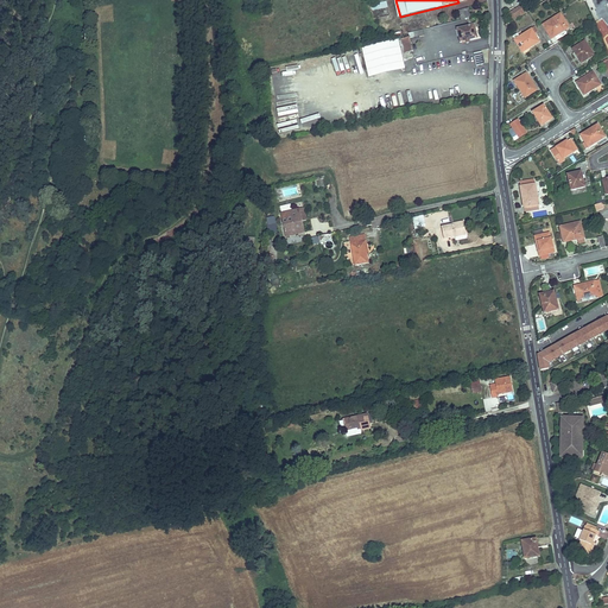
[(607,8),(606,6),(607,4),(607,0),(591,0),(593,4),(597,11),(595,12),(600,20),(602,19),(607,26),(607,8)]
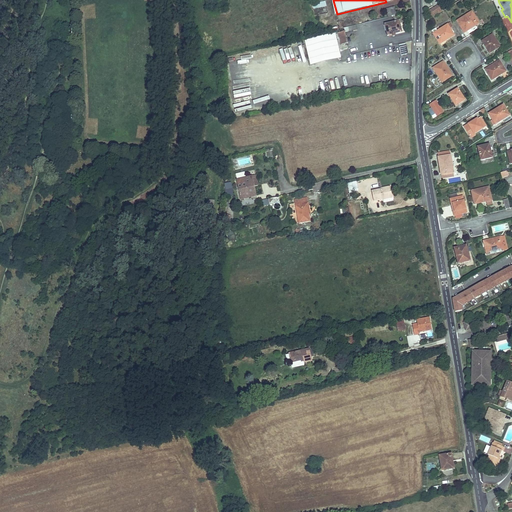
[(432,16),(442,10),(439,5),(429,12),(432,16)]
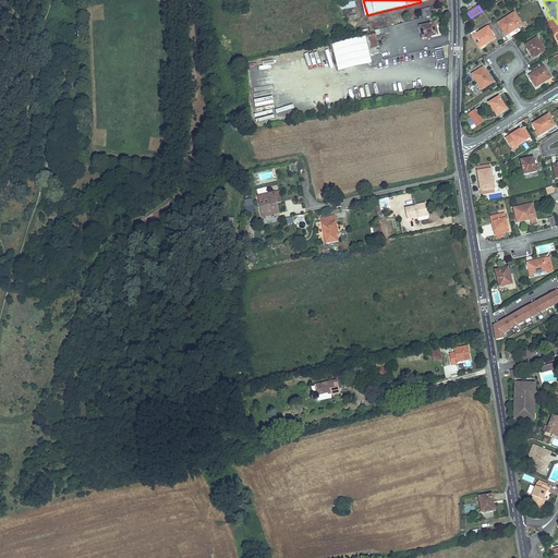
[(506,36),(514,31),(513,29),(517,27),(517,29),(523,25),(516,13),(498,23),(506,36)]
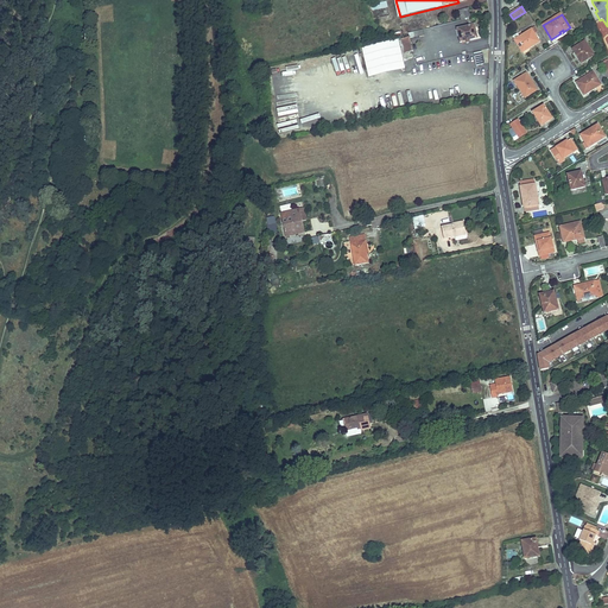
[(474,31),(476,31),(475,25),(457,30),(461,43),(466,42),(468,44),(469,40),(475,39),(474,31)]
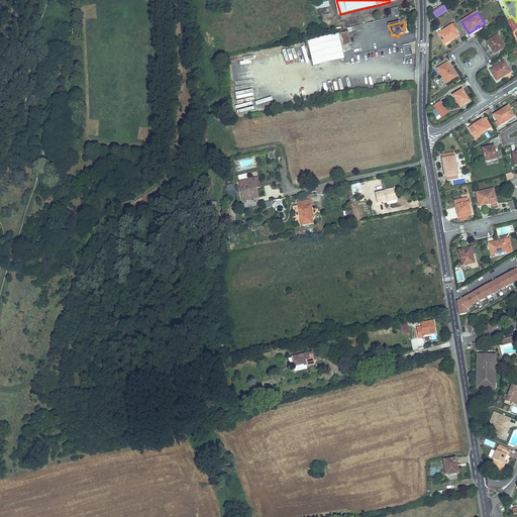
[(449,40),(450,41),(458,35),(454,28),(456,26),(454,23),(441,31),(437,34),(443,43),(449,40)]
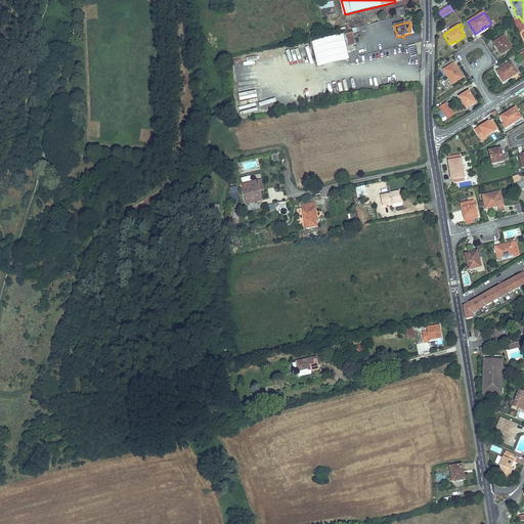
[(353,34),(365,31),(364,26),(351,29),(351,33),(346,34),(349,45),(355,44),(353,34)]
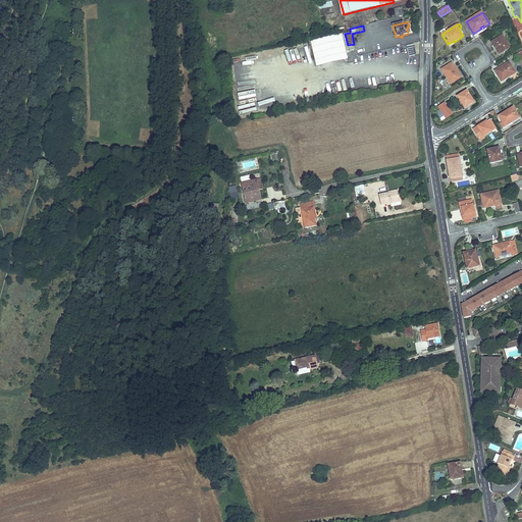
[(347,59),(341,35),(310,43),(316,67),(347,59)]
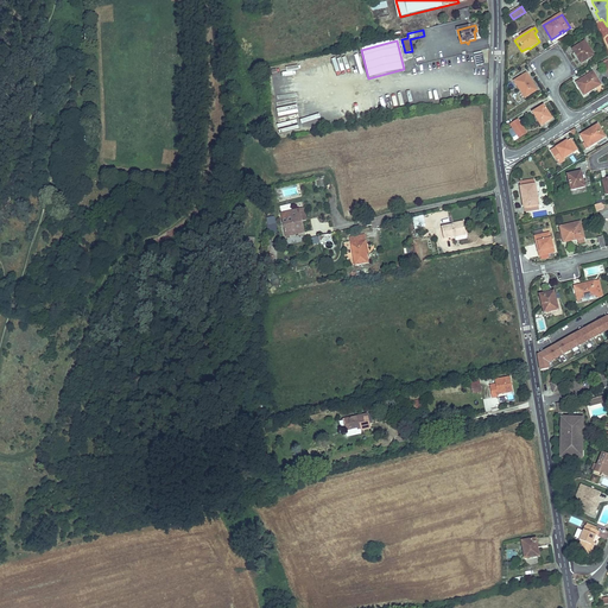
[(594,55),(584,42),(574,49),(580,57),(578,58),(582,63),(594,55)]
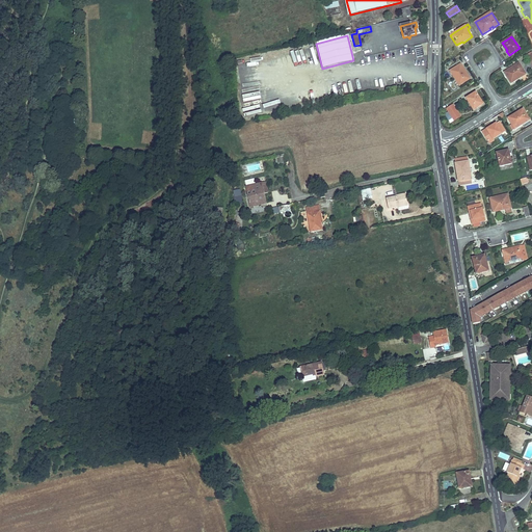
[(414,47),(417,57),(423,56),(421,46),(414,47)]
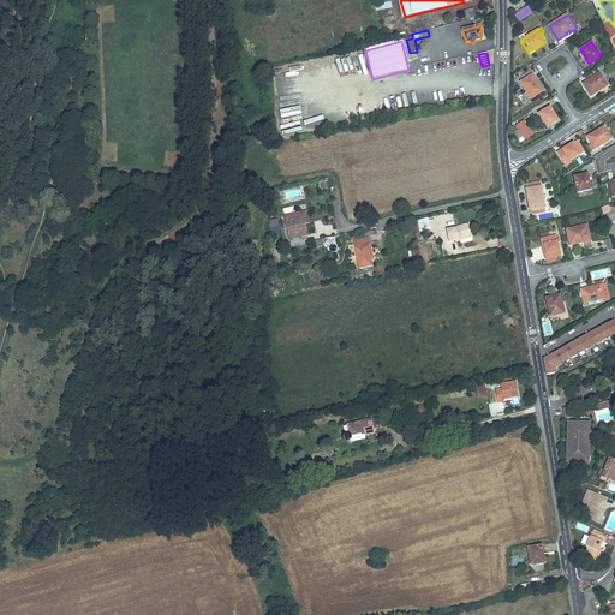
[(520,82),(529,95),(531,100),(542,93),(538,85),(539,84),(533,75),(520,82)]
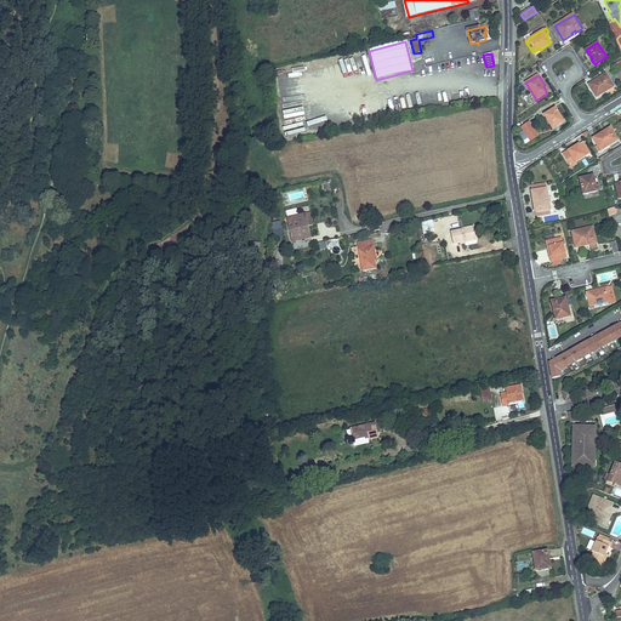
[(597,97),(614,86),(607,75),(600,79),(600,78),(588,85),(597,97)]
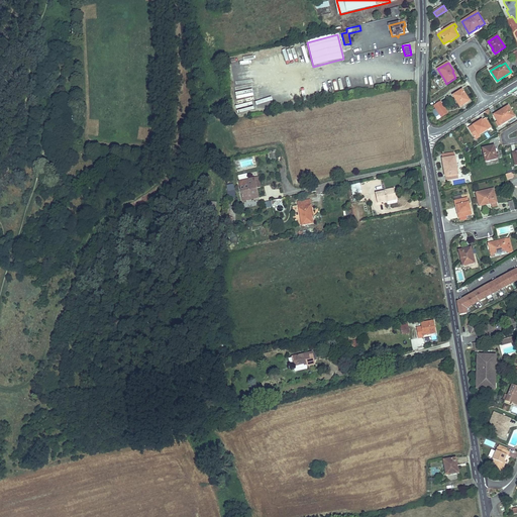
[(470,101),(462,90),(453,96),(460,107),(470,101)]
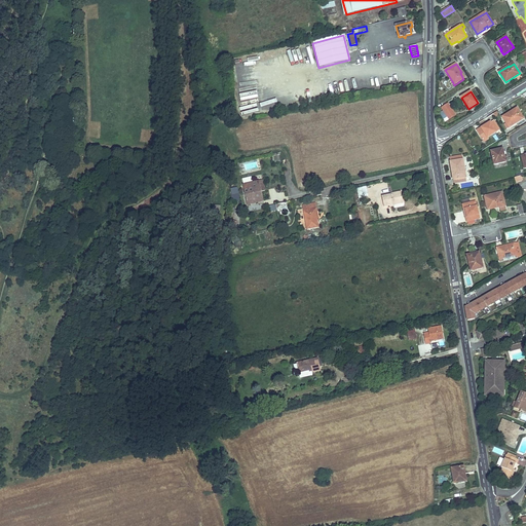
[(455,115),(448,104),(442,108),(449,119),(455,115)]
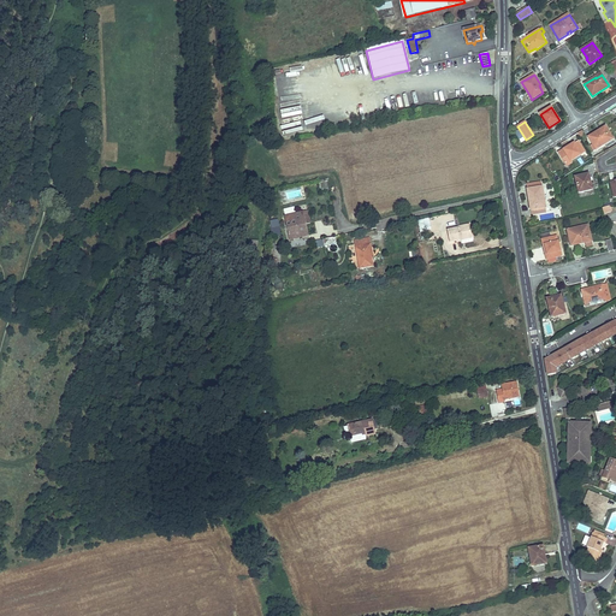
[(600,132),(598,130),(588,137),(593,144),(591,146),(594,152),(614,138),(606,128),(600,132)]
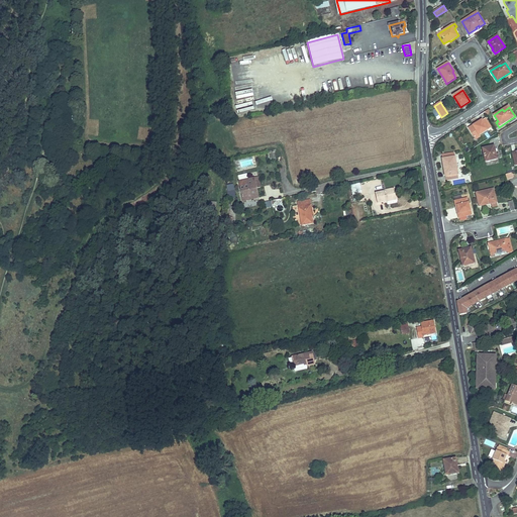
[(480,124),(475,127),(474,125),(469,128),(476,139),(480,136),(479,135),(488,129),(482,120),(479,122),(480,124)]
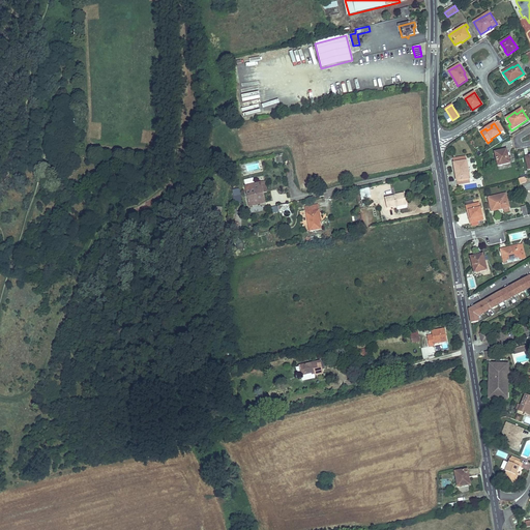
[(472,137),(468,140),(473,149),(476,147),(473,142),(474,141),(472,137)]
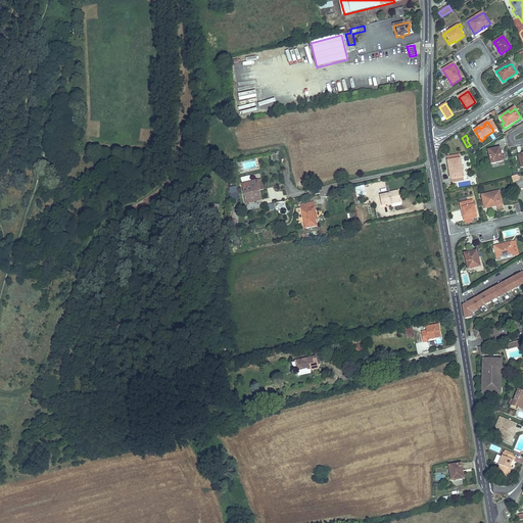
[(503,161),(500,148),(495,148),(495,150),(491,151),(491,149),(488,150),(490,160),(487,161),(488,164),(503,161)]
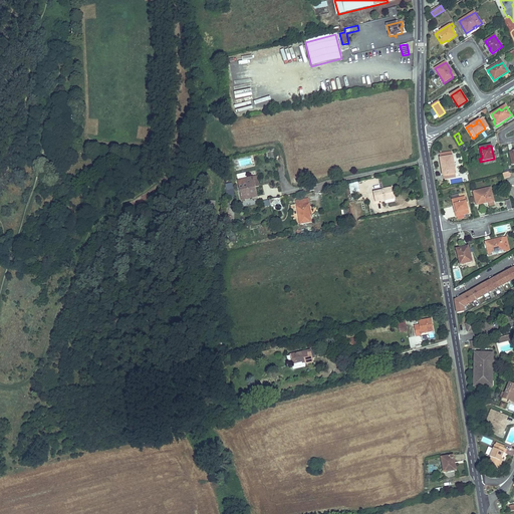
[(456,178),(456,173),(452,154),(440,156),(444,180),(456,178)]
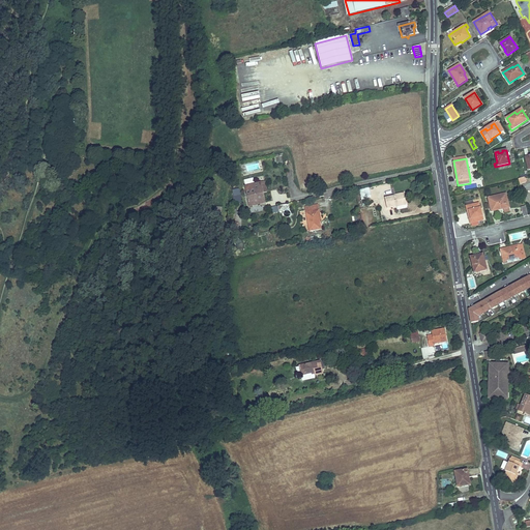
[(240,167),(242,176),(262,171),(260,163),(240,167)]
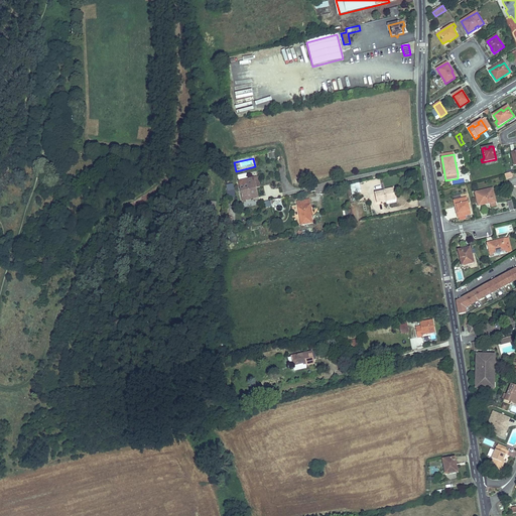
[(257,188),(255,178),(239,181),(243,202),(259,198),(257,188)]
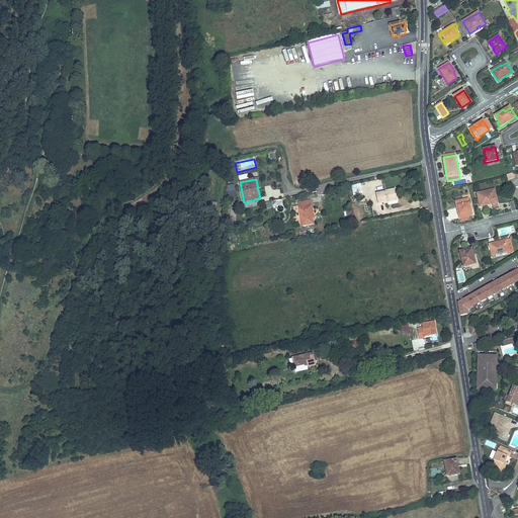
[(381,180),(365,183),(367,191),(374,190),(374,193),(383,191),(381,180)]
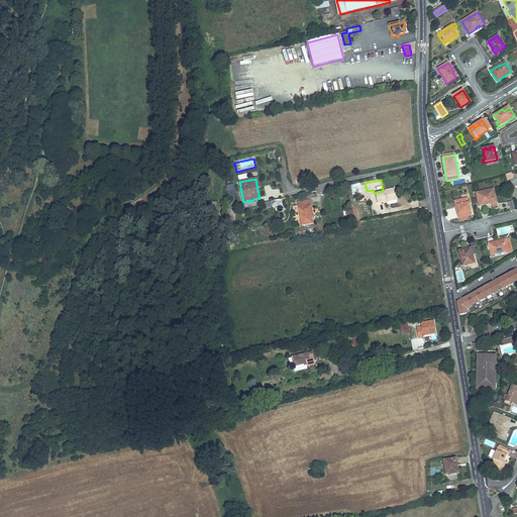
[(233,185),(227,186),(228,193),(229,193),(230,195),(231,195),(232,199),(235,199),(233,185)]
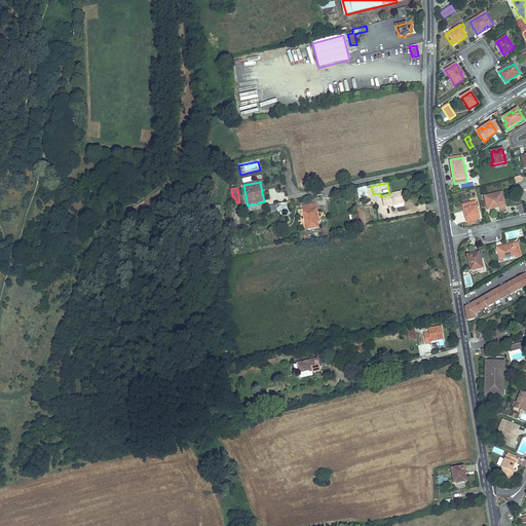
[(287,200),(287,190),(271,190),(271,201),(287,200)]
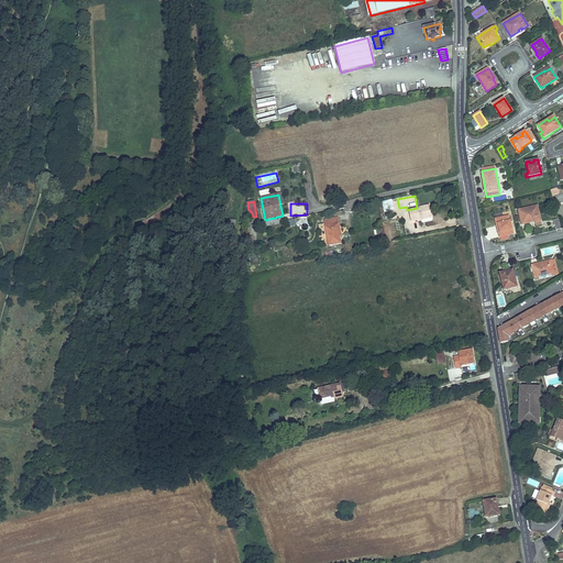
[(421,218),(431,216),(430,206),(419,208),(419,209),(409,210),(411,222),(421,220),(421,218)]
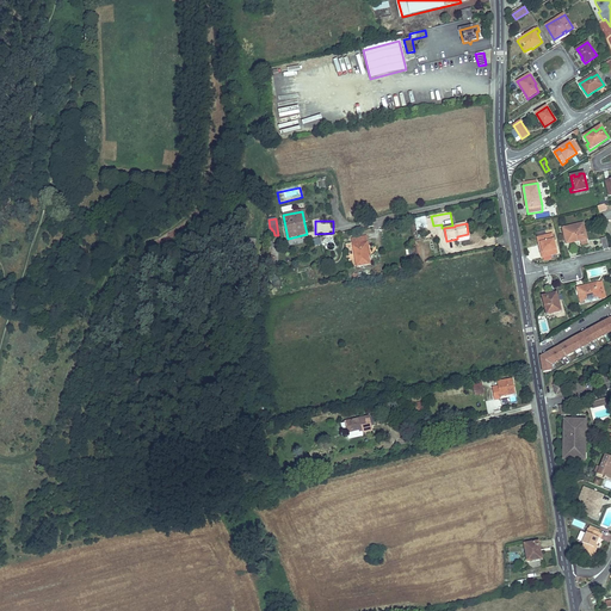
[(566,244),(580,241),(587,239),(584,223),(562,229),(566,244)]
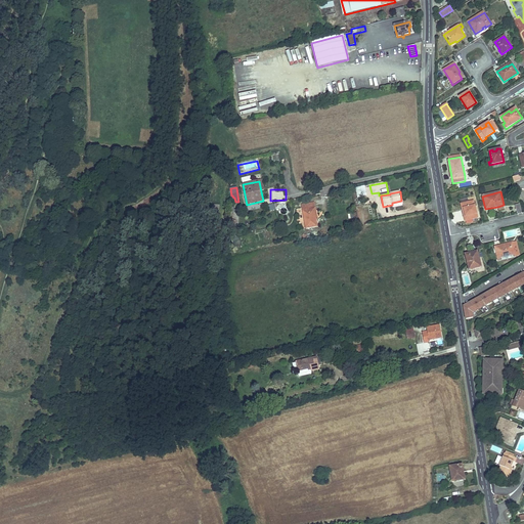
[(466,221),(478,218),(474,202),(469,203),(463,204),(465,210),(463,211),(466,221)]
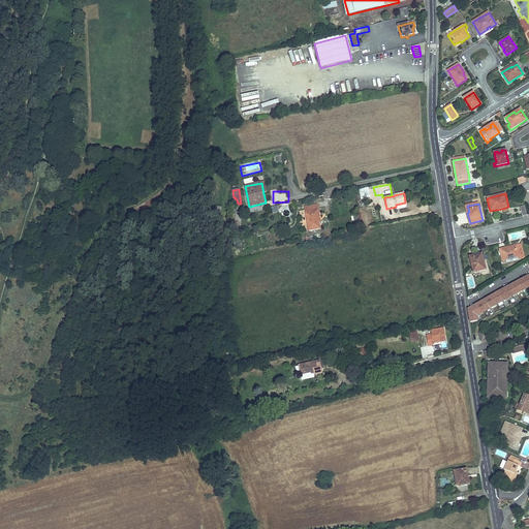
[(318,214),(319,214),(318,209),(306,210),(309,230),(320,229),(319,220),(318,214)]
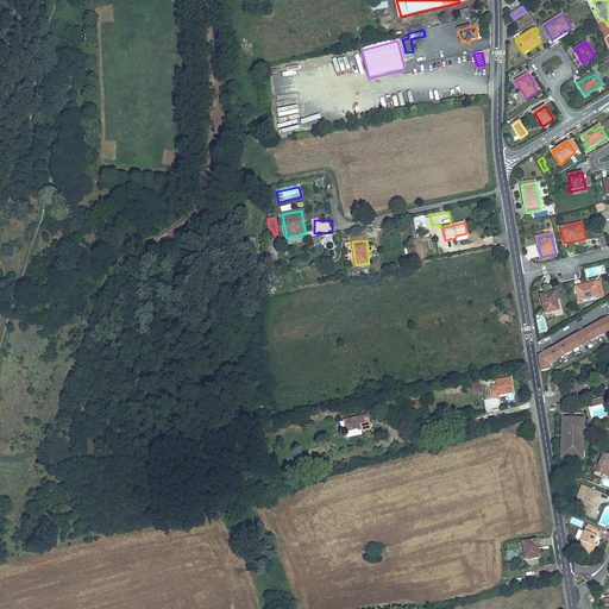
[(267,256),(264,269),(269,269),(270,272),(275,272),(275,267),(272,267),(274,258),(267,256)]
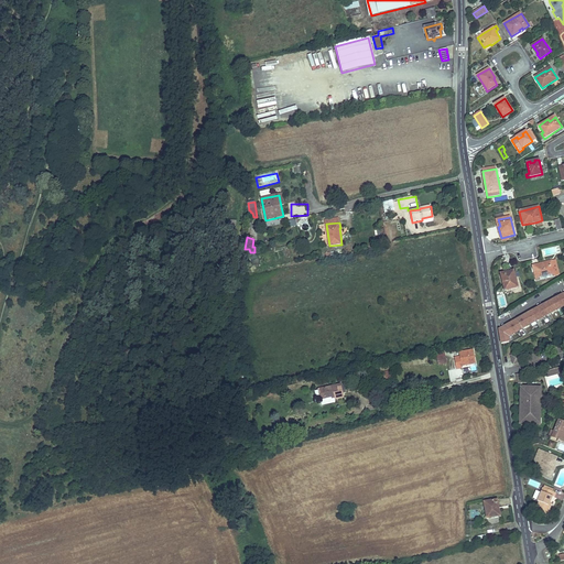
[(543,267),(542,264),(533,267),(537,281),(556,275),(552,261),(545,263),(546,266),(543,267)]
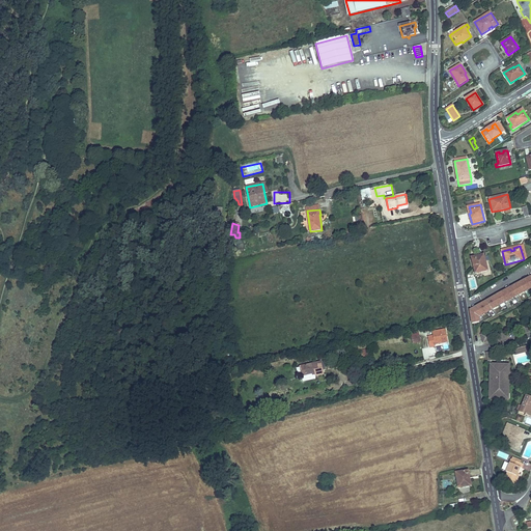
[(487,271),(484,255),(479,256),(480,258),(473,259),(476,274),(487,271)]
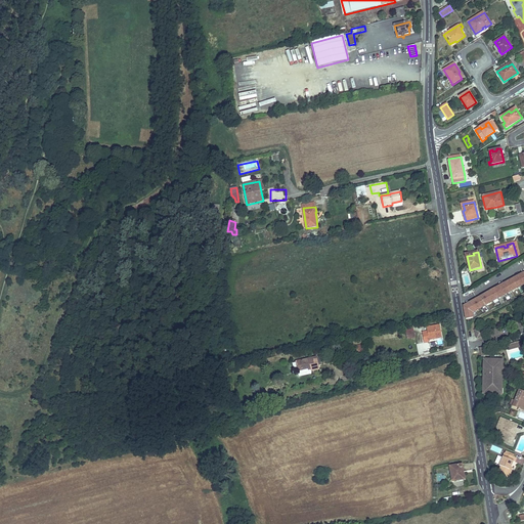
[(523,272),(465,306),(467,319),(474,317),(473,312),(523,284),(523,272)]
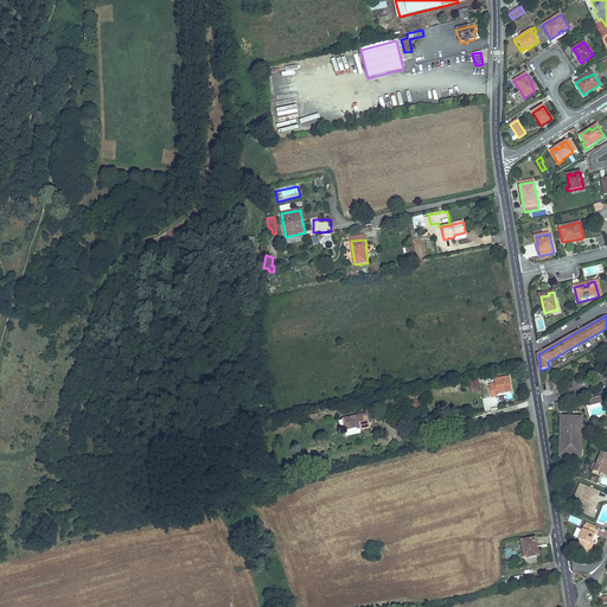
[(510,377),(494,379),(496,384),(490,385),(492,397),(497,397),(497,394),(512,391),(510,377)]
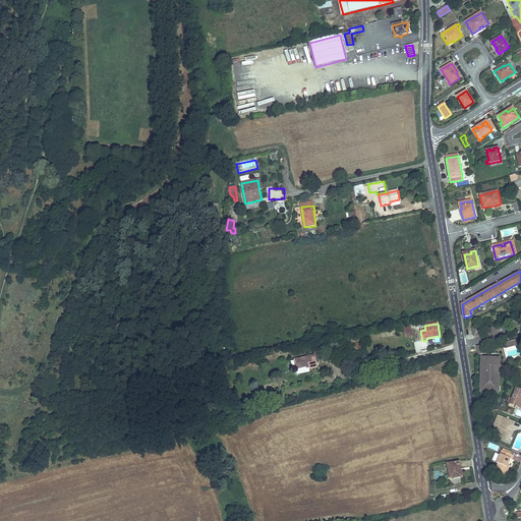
[(315,355),(294,360),(296,366),(300,365),(301,368),(306,367),(309,366),(309,368),(310,369),(319,367),(315,355)]
